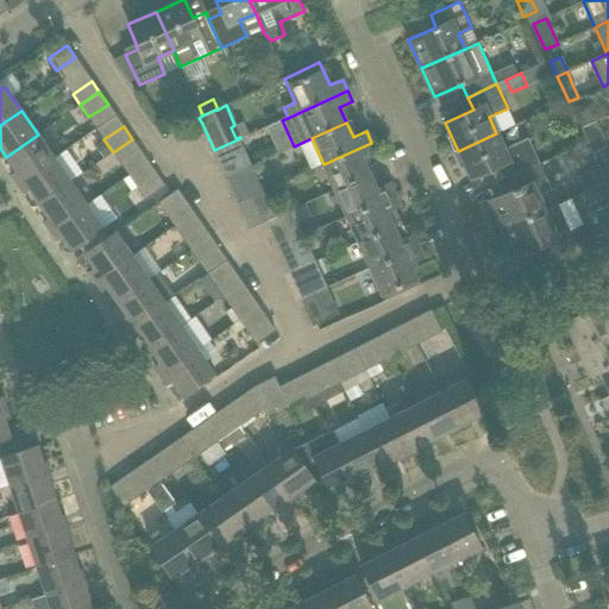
[(535,156),(528,138),(503,149),(496,133),(458,151),(471,179),(504,164),(510,177),(539,163),(535,156)]
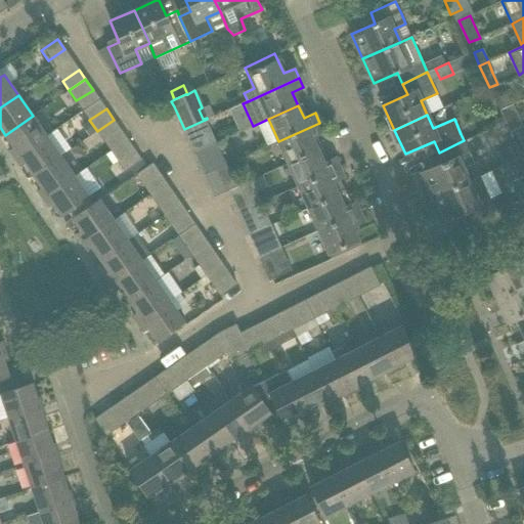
[(14,158),(46,136),(33,116),(5,135),(13,146),(9,149),(14,158)]
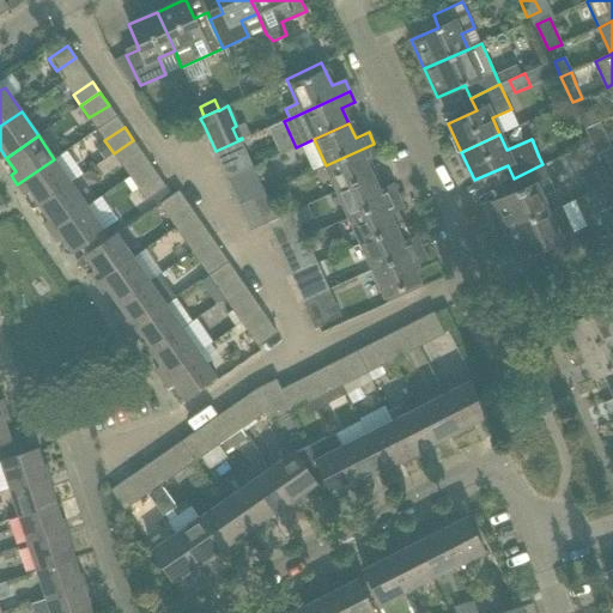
[(121,164),(140,151),(133,140),(114,153),(121,164)]
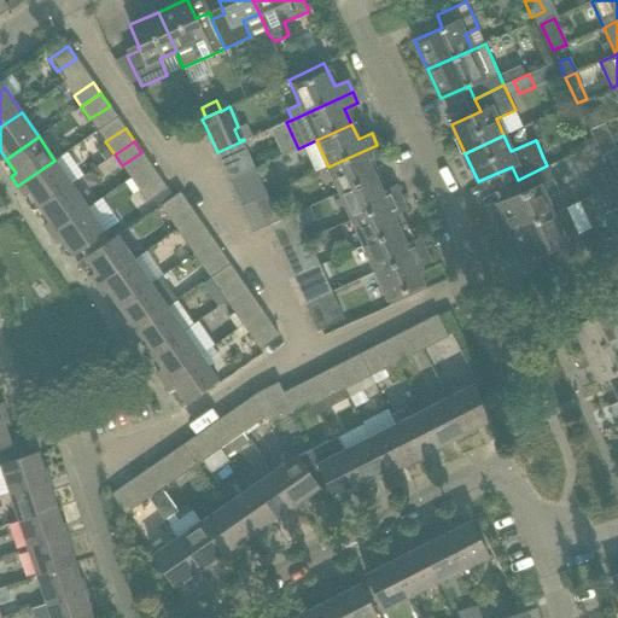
[(254,168),(242,141),(217,152),(229,180),(254,168)]
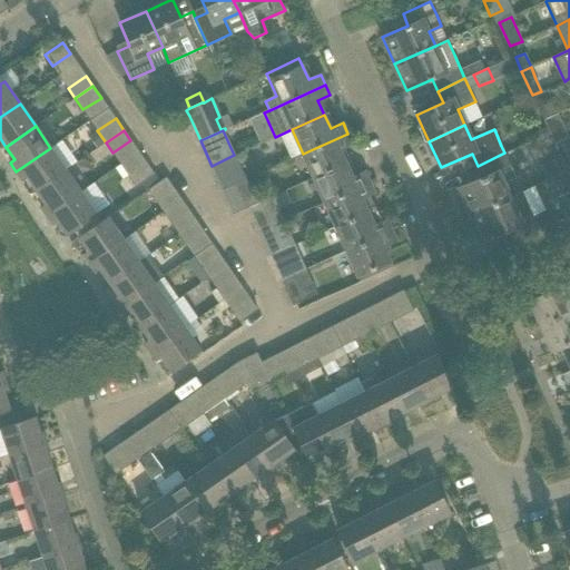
[(352,144),(347,134),(303,154),(313,178),(346,163),(340,149),(352,144)]
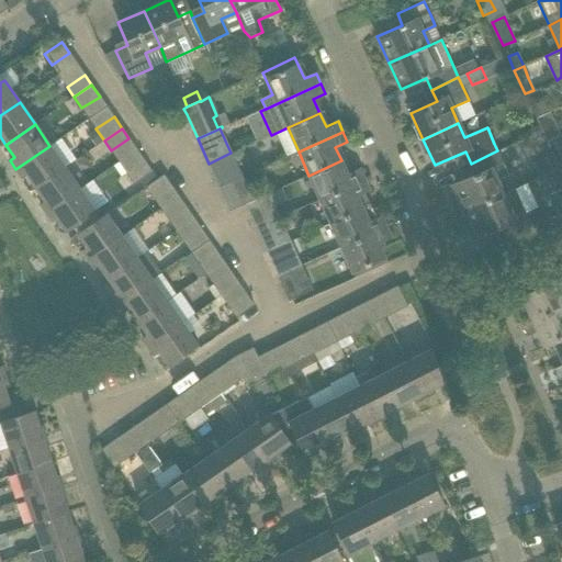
[(65,167),(49,146),(15,169),(22,178),(26,175),(35,188),(65,167)]
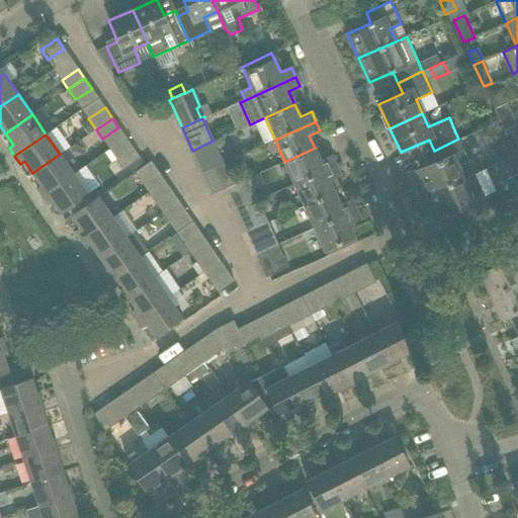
[(463,179),(458,166),(468,161),(464,153),(458,139),(434,151),(439,161),(416,172),(427,195),(463,179)]
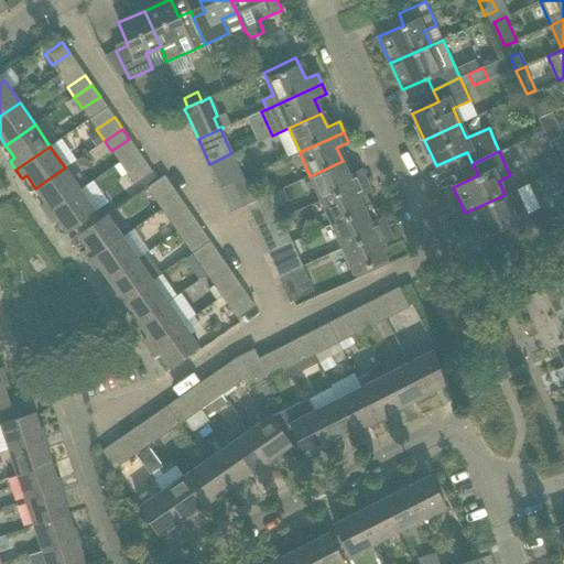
[(242,177),(231,153),(209,164),(220,187),(242,177)]
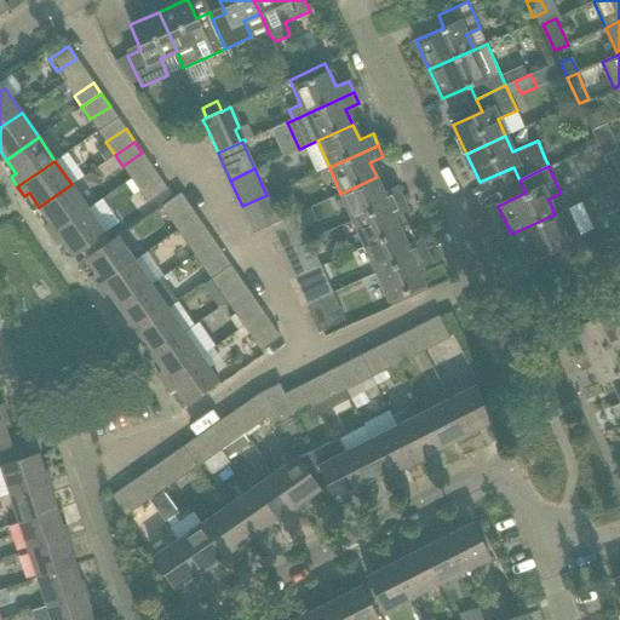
[(147,201),(167,188),(159,176),(139,190),(147,201)]
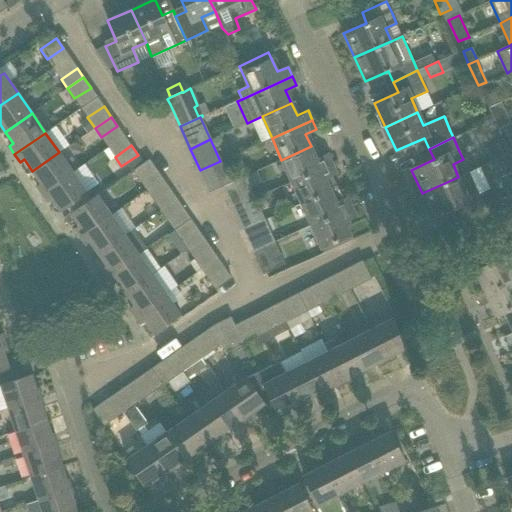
[(291,182),(331,163),(327,154),(316,159),(311,146),(281,160),(291,182)]
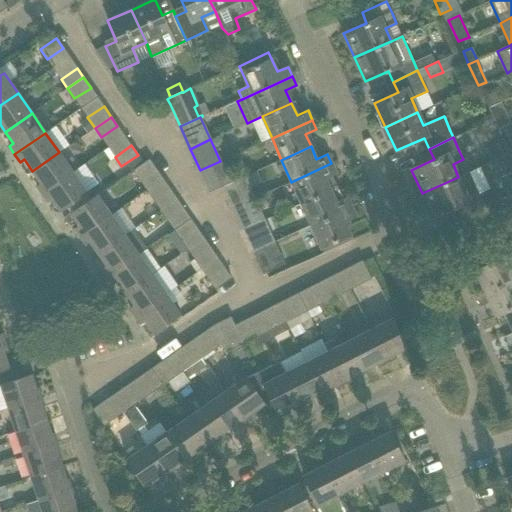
[(42,194),(73,172),(59,152),(32,171),(40,183),(36,186),(42,194)]
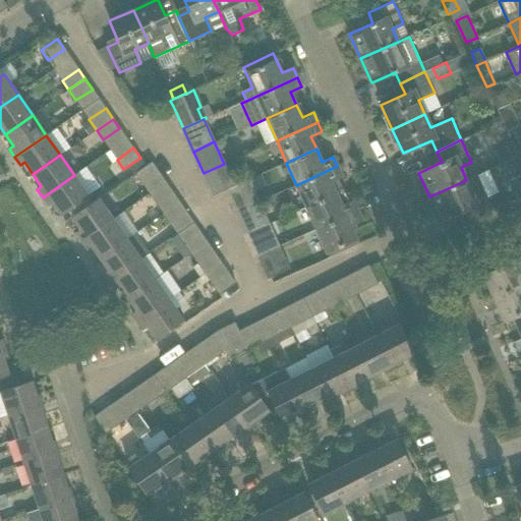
[(142,183),(159,172),(152,162),(135,173),(142,183)]
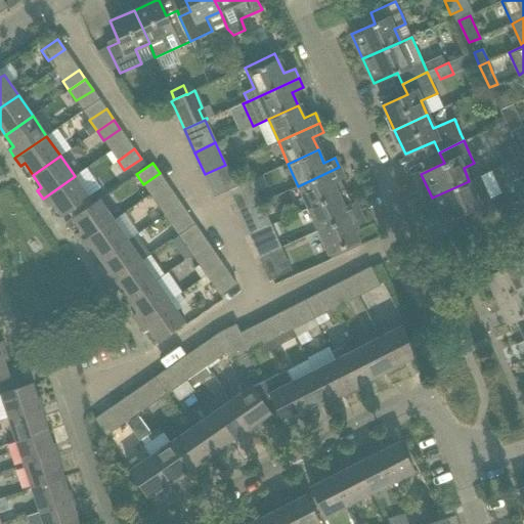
[(235,187),(225,165),(205,174),(214,197),(228,190),(235,187)]
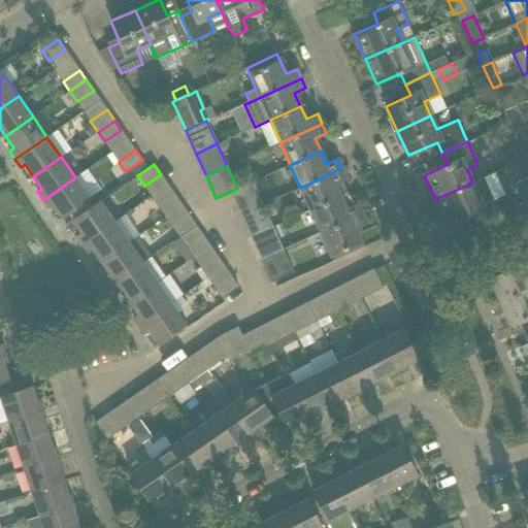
[(347,178),(341,168),(300,188),(310,210),(348,193),(342,180),(347,178)]
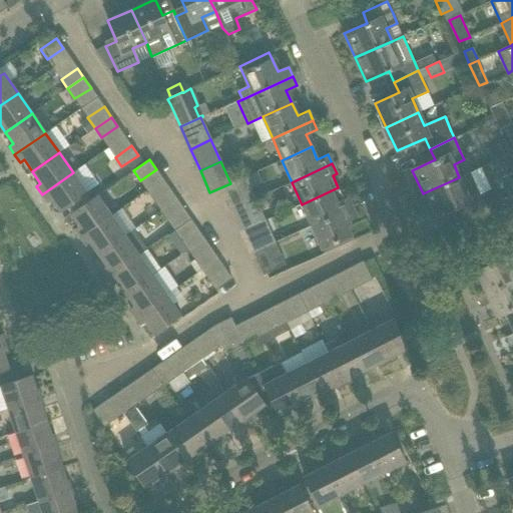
[(87,192),(73,172),(42,194),(47,202),(51,199),(60,211),(87,192)]
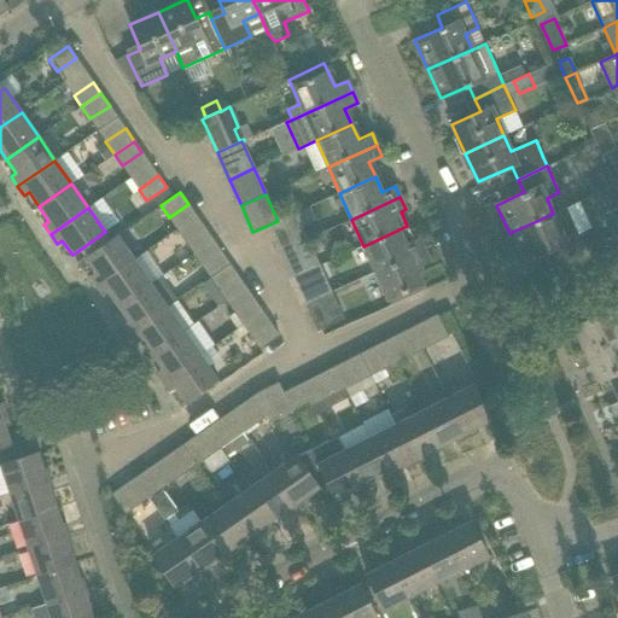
[(586,250),(575,228),(566,208),(553,214),(509,233),(522,262),(542,254),(547,267),(586,250)]
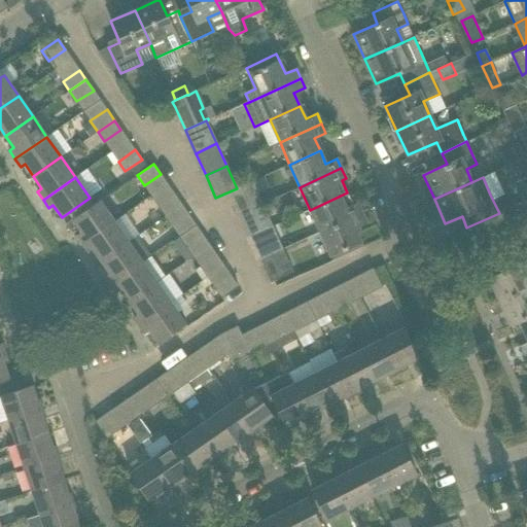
[(515,183),(523,202),(526,200),(526,180),(526,178),(515,183)]
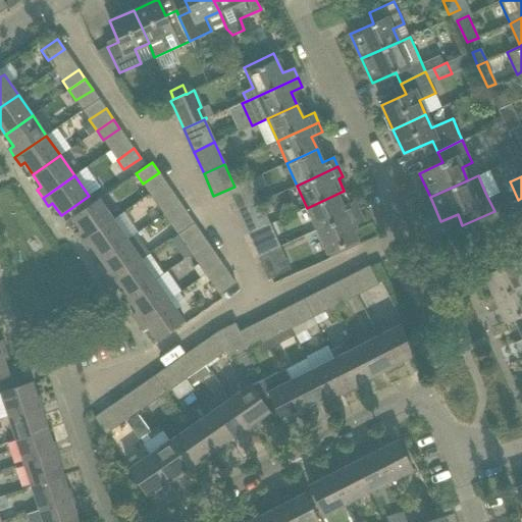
[(250,179),(235,187),(227,190),(238,212),(260,202),(250,179)]
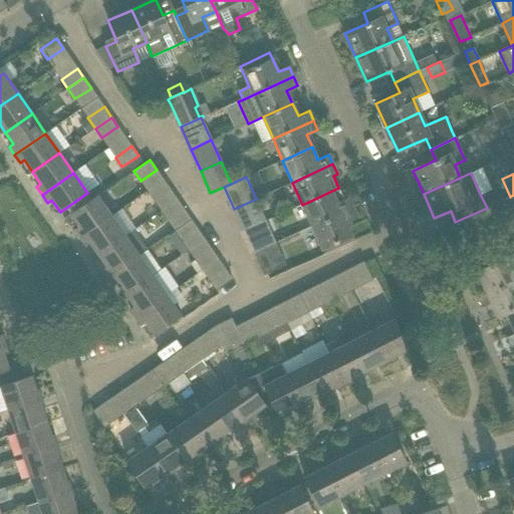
[(344,201),(338,188),(302,205),(312,226),(352,208),(348,199),(344,201)]
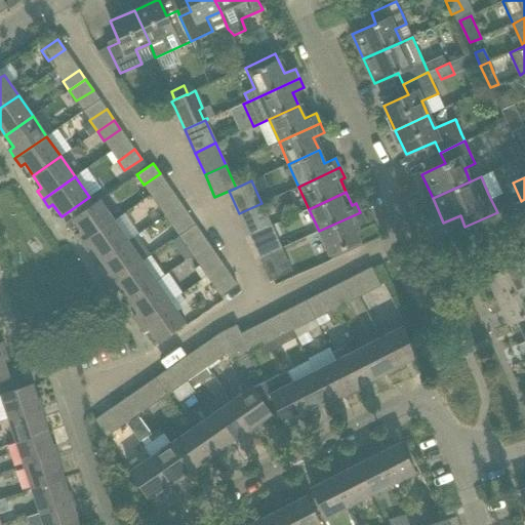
[(165,215),(182,204),(173,193),(157,204),(165,215)]
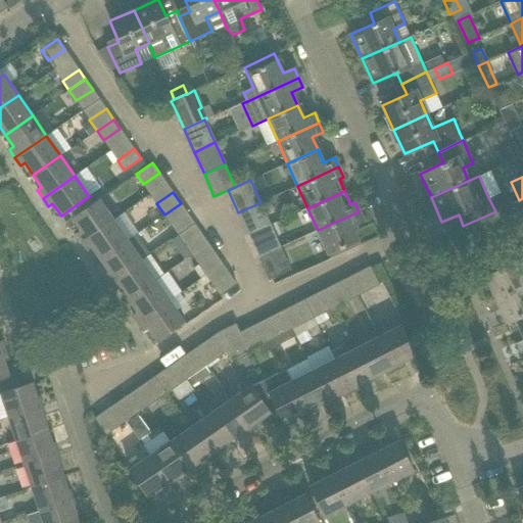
[(82,241),(113,220),(99,199),(72,218),(81,231),(76,233),(82,241)]
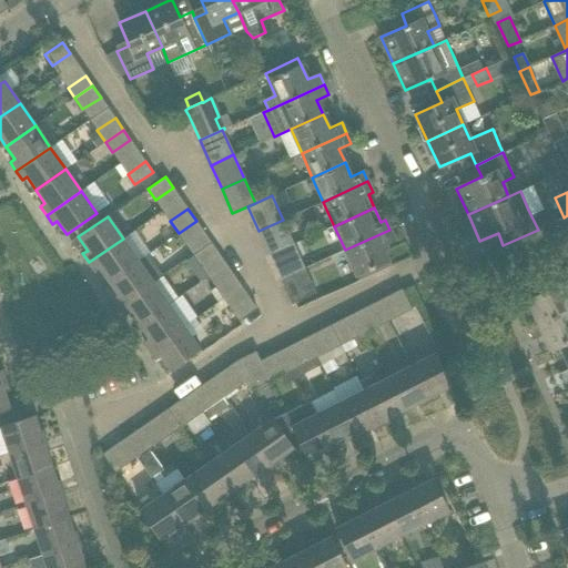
[(294,244),(283,220),(259,231),(270,255),(294,244)]
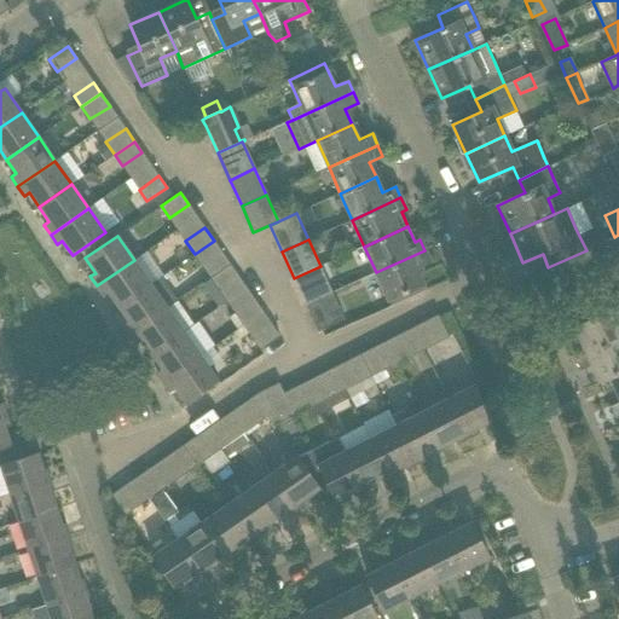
[(202,265),(221,252),(214,241),(195,254),(202,265)]
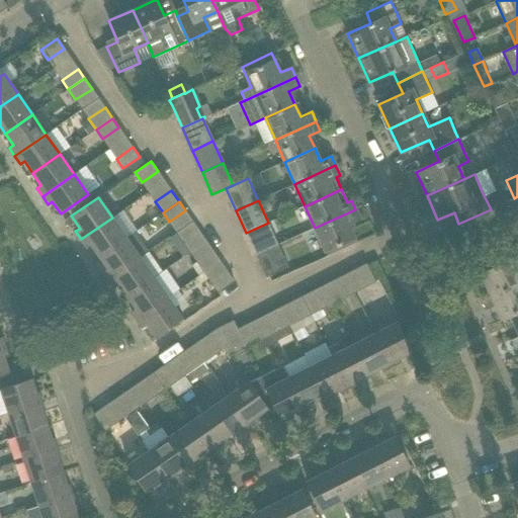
[(359,220),(355,209),(315,228),(325,251),(354,238),(349,225),(359,220)]
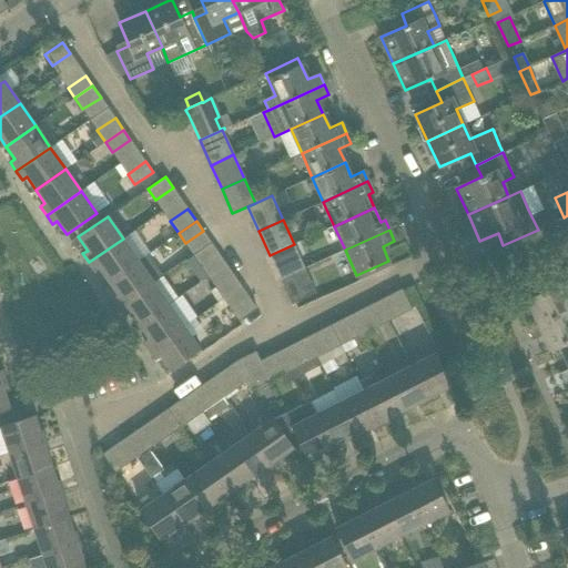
[(139,261),(123,239),(89,262),(94,271),(100,267),(109,281),(139,261)]
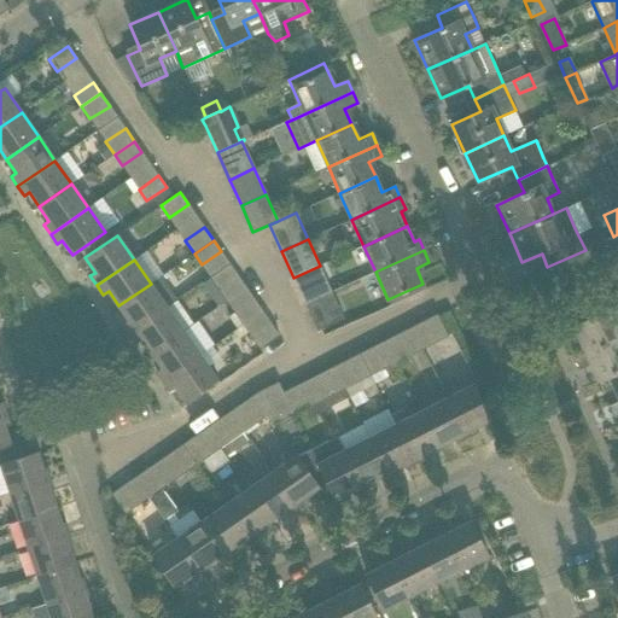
[(331,292),(320,266),(293,278),(304,303),(331,292)]
